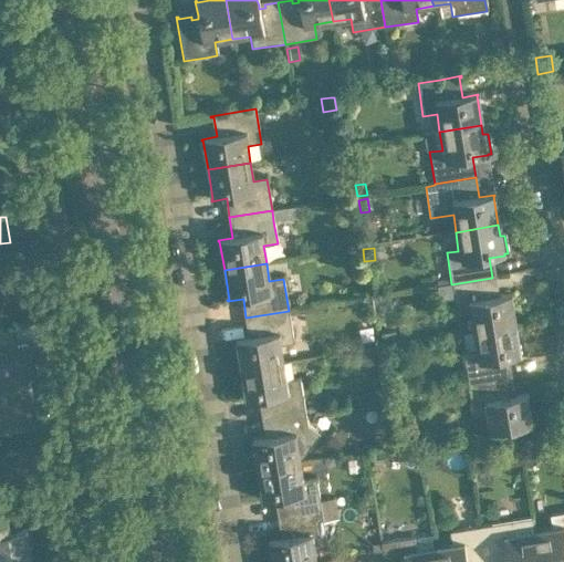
[(451,284),(436,287),(438,301),(453,299),(456,318),(458,334),(472,332),(514,325),(510,297),(511,297),(511,295),(495,298),(492,278),(451,284)]
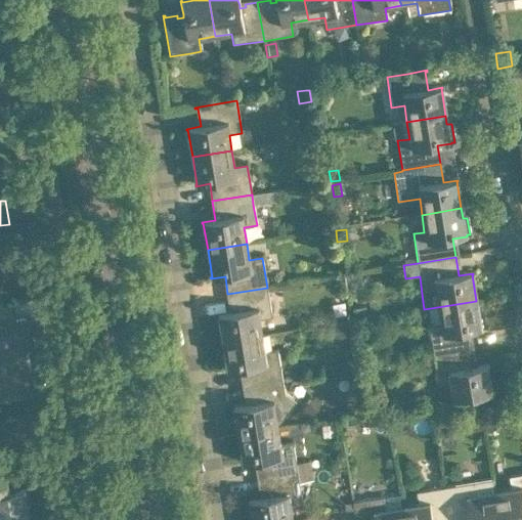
[(271,318),(267,288),(227,294),(230,313),(217,315),(217,316),(218,316),(223,343),(262,337),(259,320),(271,318)]
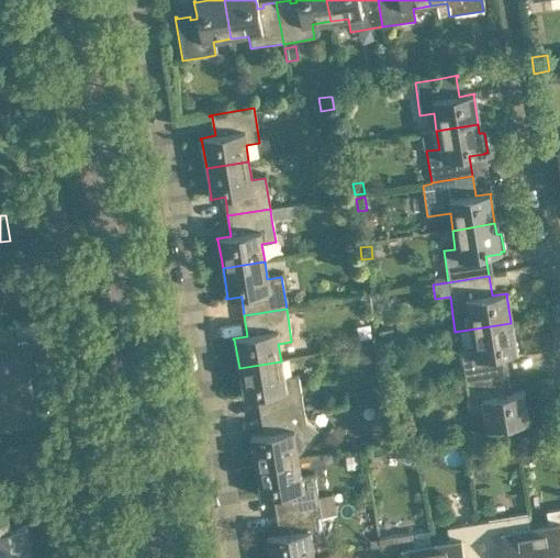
[(515,353),(511,323),(469,330),(471,348),(459,350),(463,381),(505,375),(502,356),(517,354),(517,353),(515,353)]
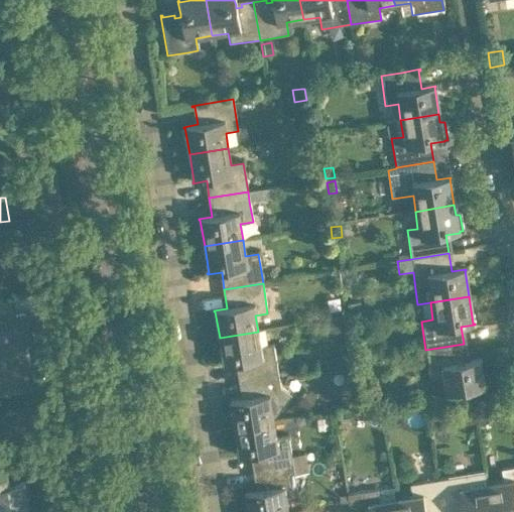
[(359,303),(346,305),(348,315),(361,313),(359,303)]
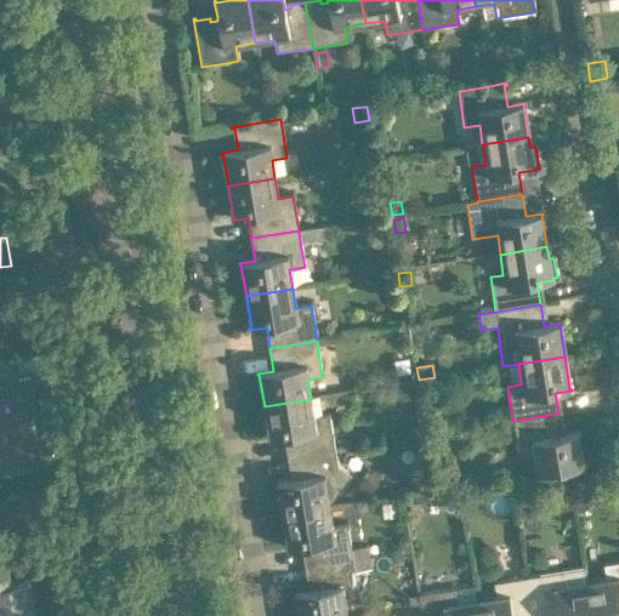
[(29,377),(0,381),(0,474),(30,469),(22,412),(16,414),(15,401),(33,399),(29,377)]
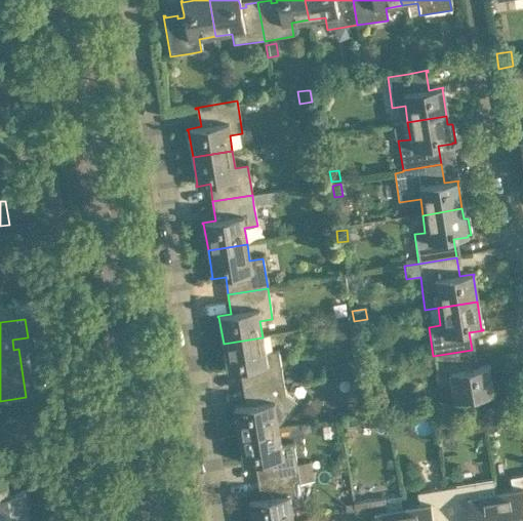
[(346,325),(332,327),(334,341),(348,338),(346,325)]
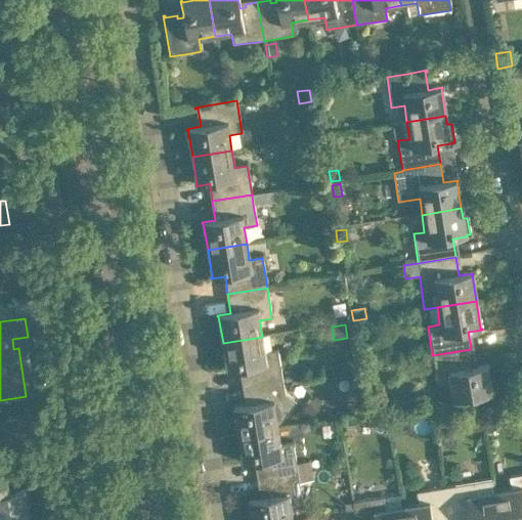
[(265,354),(262,337),(223,343),(227,371),(225,371),(226,372),(240,370),(243,387),(283,381),(277,352),(265,354)]
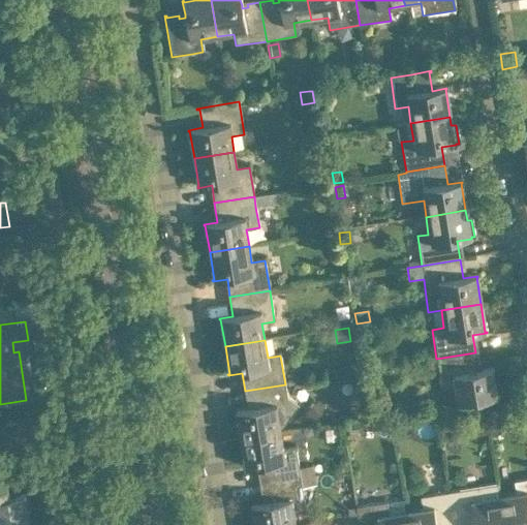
[(478,372),(475,352),(436,359),(441,391),(455,389),(457,404),(477,401),(497,398),(497,397),(496,397),(491,371),(493,371),(493,369),(478,372)]
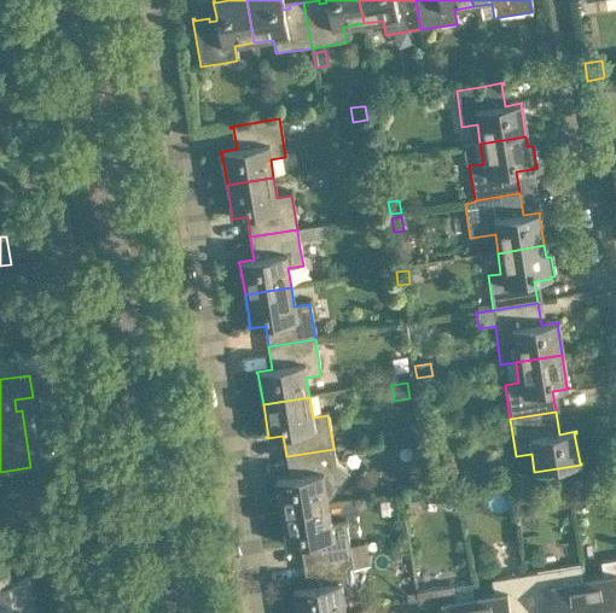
[(326,505),(348,474),(336,466),(333,449),(286,456),(290,479),(274,482),(274,483),(275,483),(282,514),(327,507),(326,505)]
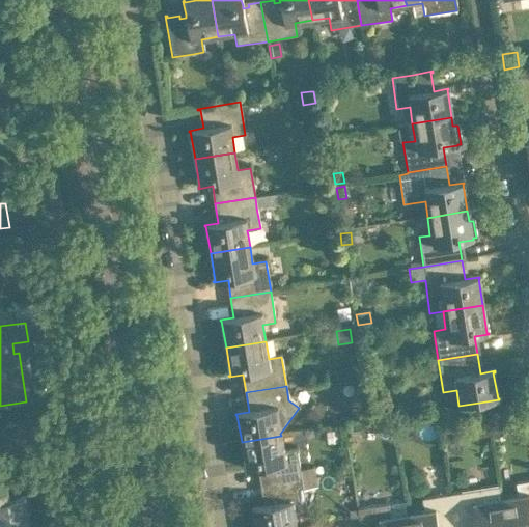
[(379,413),(369,414),(371,427),(381,425),(379,413)]
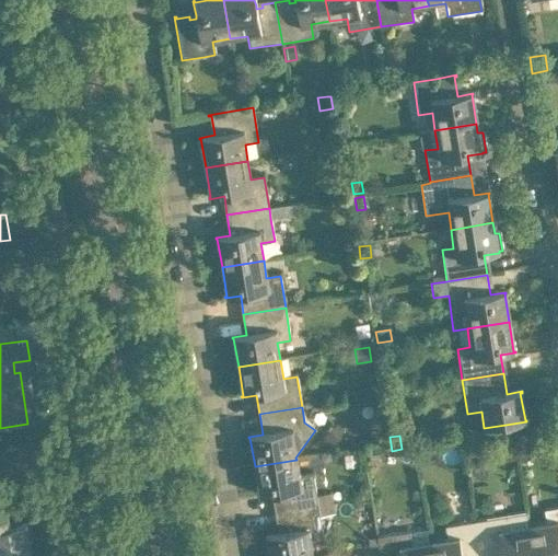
[(384,442),(370,444),(371,455),(385,453),(384,442)]
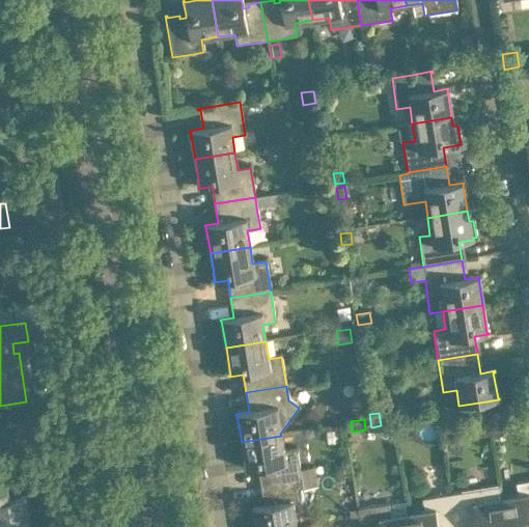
[(447,420),(439,421),(442,440),(450,438),(447,420)]
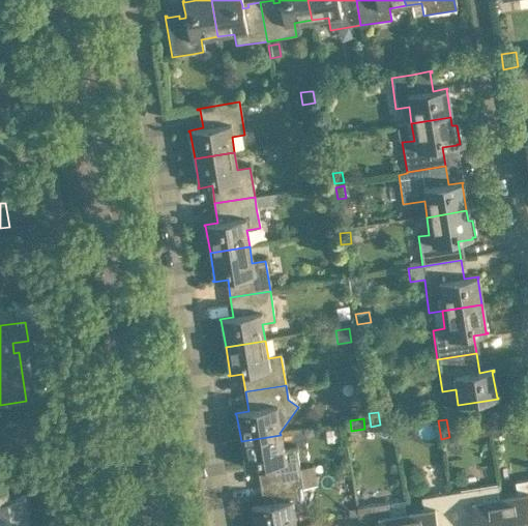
[(410,424),(394,426),(396,436),(412,434),(410,424)]
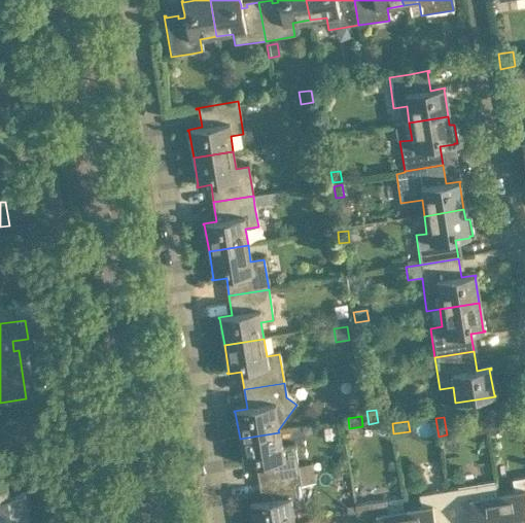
[(354,428),(346,430),(347,437),(355,436),(354,428)]
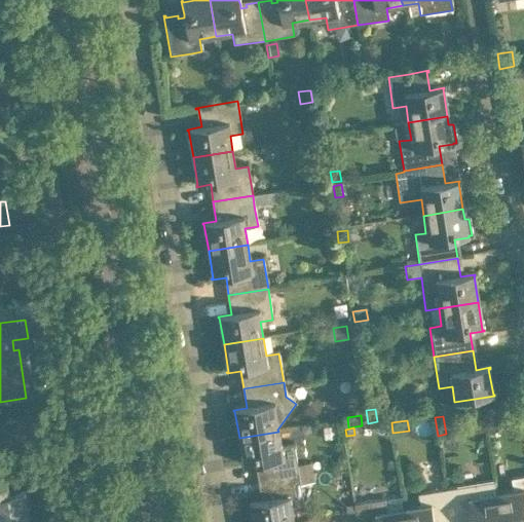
[(281,449),(278,432),(239,438),(244,464),(241,465),(242,467),(256,464),(259,482),(298,476),(294,447),(281,449)]
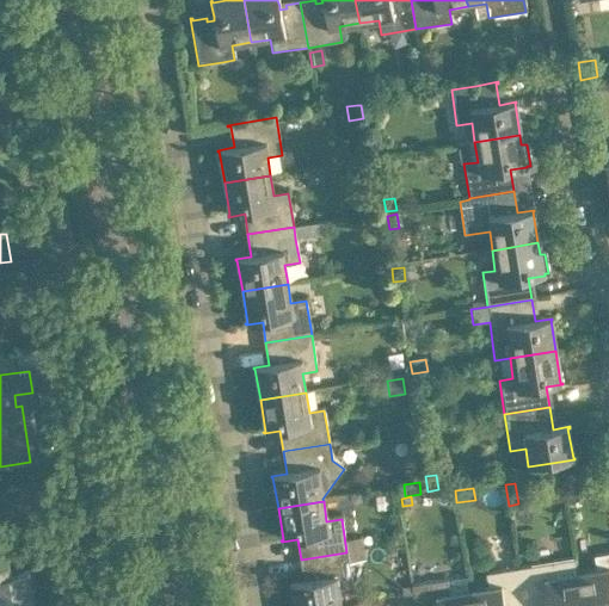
[(352,588),(346,552),(301,560),(305,581),(289,585),(289,586),(290,586),(293,605),(342,605),(339,591),(352,588)]
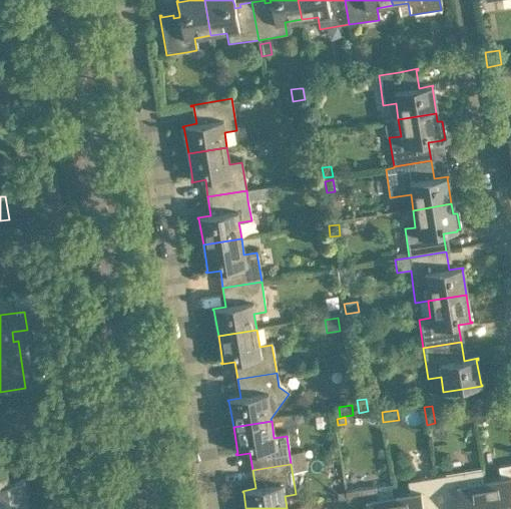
[(510,508),(510,464),(497,467),(499,480),(483,483),(487,508),(510,508)]
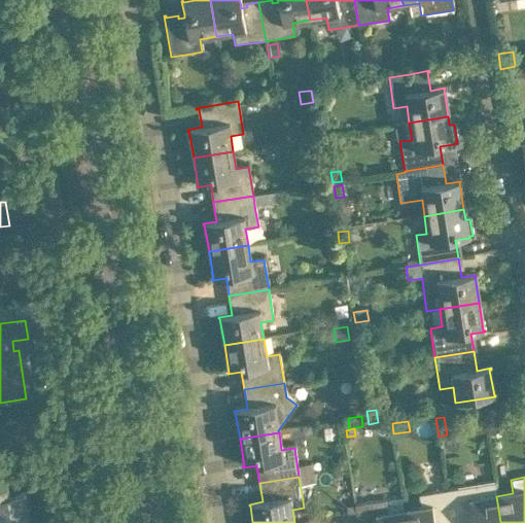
[(5,483),(0,484),(0,522),(3,522),(28,522),(24,495),(7,497),(5,483)]
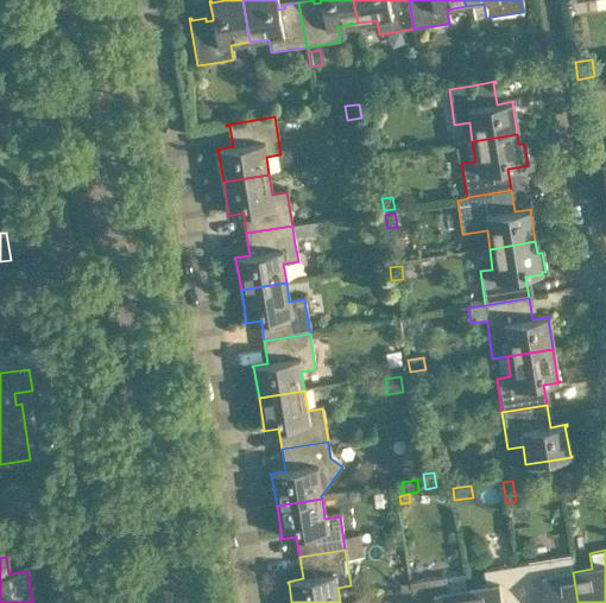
[(578,602),(573,572),(570,558),(517,566),(522,602),(578,602)]
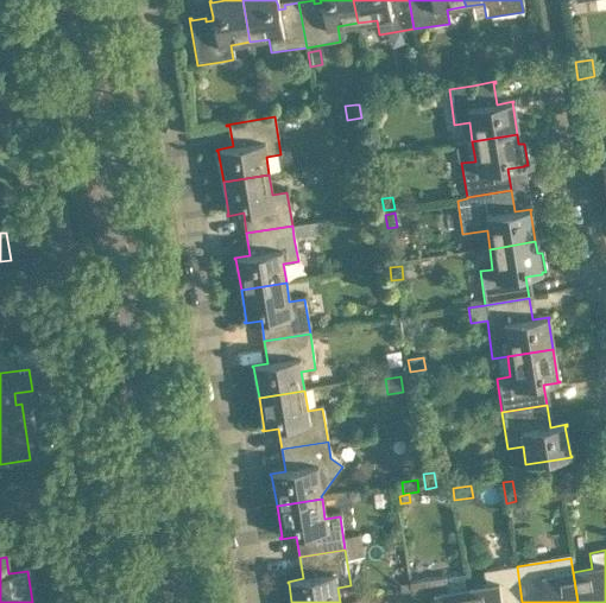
[(522,602),(517,566),(481,572),(484,586),(465,590),(466,602),(522,602)]
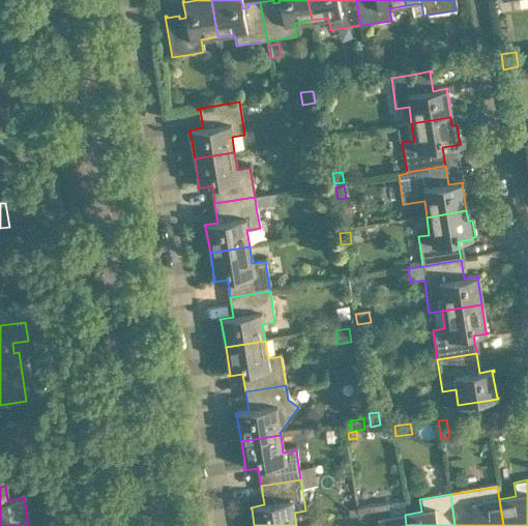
[(386,504),(355,509),(356,517),(357,525),(406,525),(405,515),(402,502),(386,504)]
